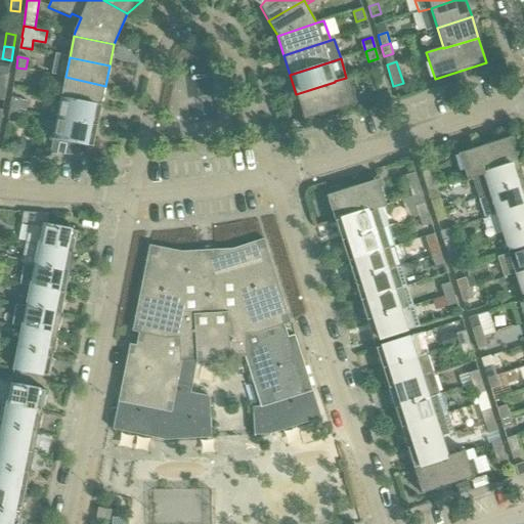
[(26,69),(16,68),(14,78),(25,80),(26,69)]
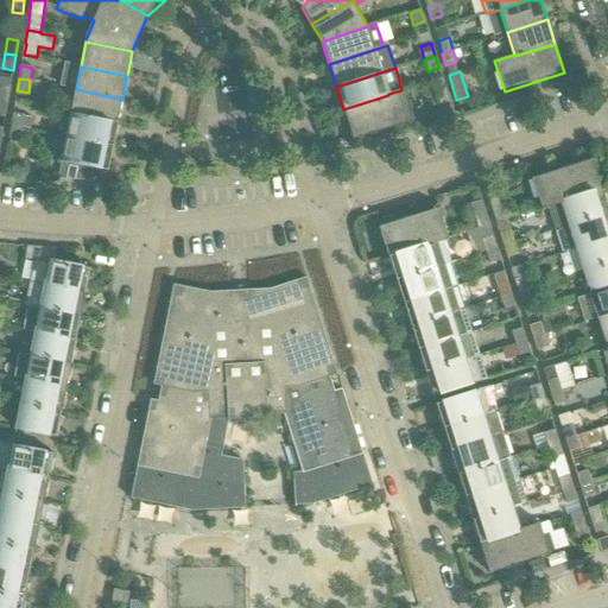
[(450,102),(442,78),(431,82),(439,106),(450,102)]
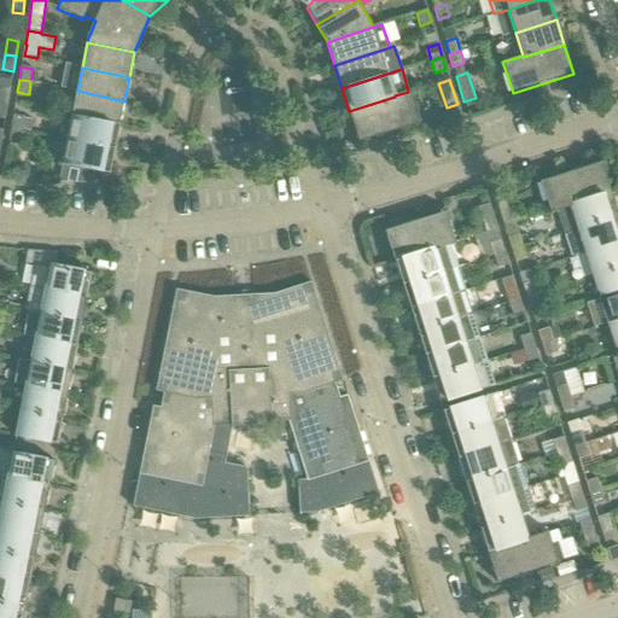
[(0,87),(0,103),(7,105),(10,89),(0,87)]
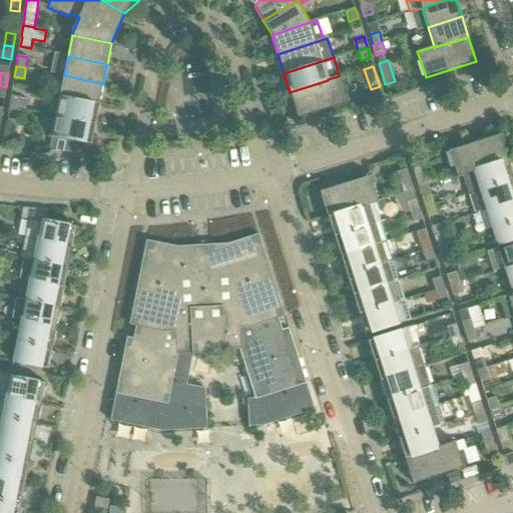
[(64,75),(60,95),(99,103),(103,84),(64,75)]
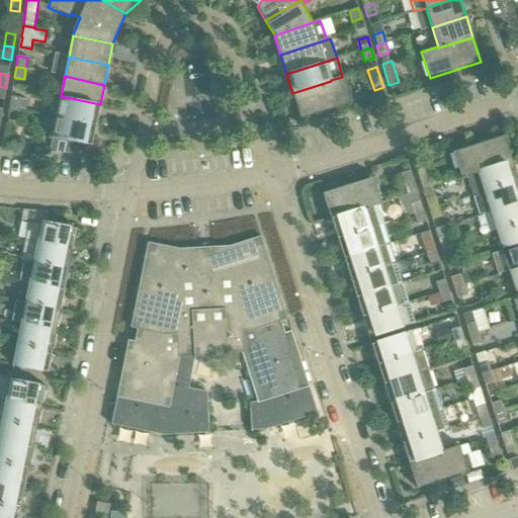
[(331,81),(292,93),(300,118),(314,114),(335,108),(351,103),(343,77),(343,76),(342,77),(331,80),(331,81)]
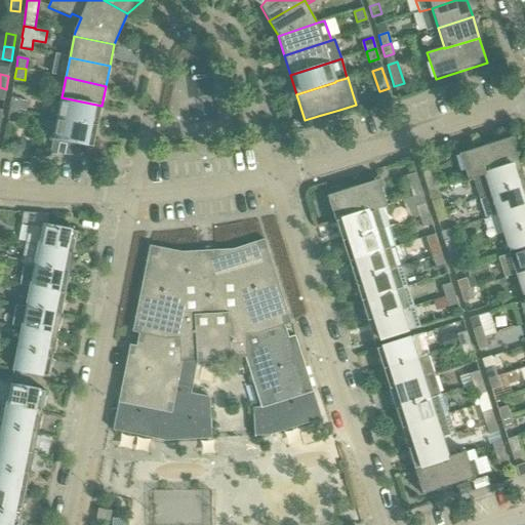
[(62,97),(57,118),(97,126),(102,106),(62,97)]
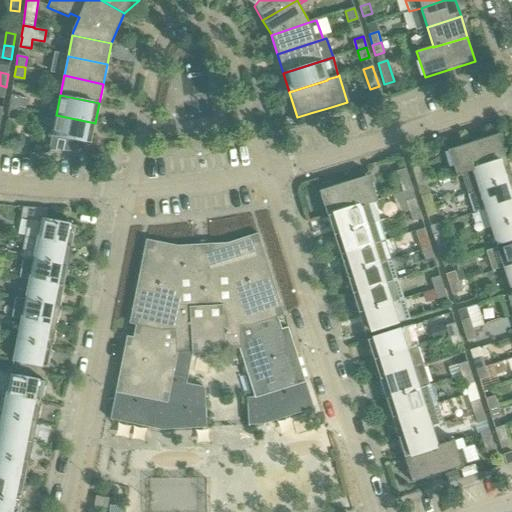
[(11,96),(9,106),(19,108),(20,97),(11,96)]
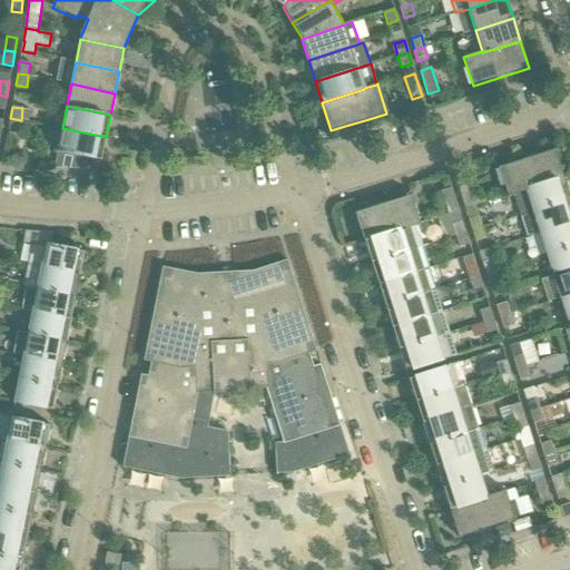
[(21,120),(10,118),(8,130),(19,131),(21,120)]
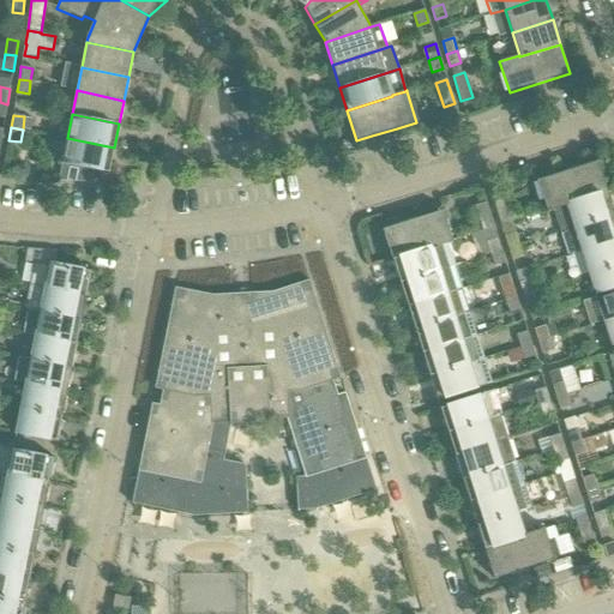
[(114,148),(67,138),(62,163),(59,181),(91,182),(94,170),(109,173),(114,148)]
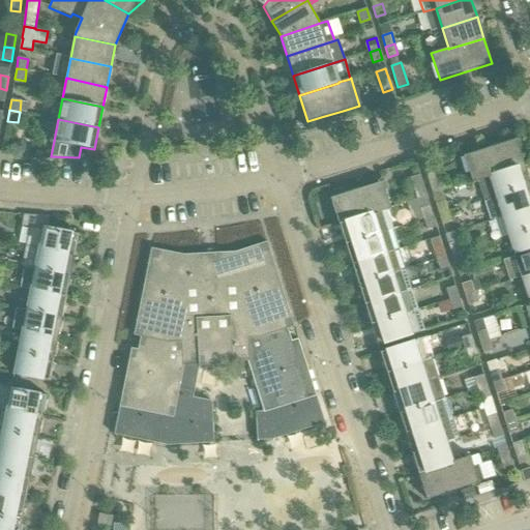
[(472,183),(478,181),(490,177),(490,176),(524,165),(516,139),(464,155),(472,181),(472,183)]
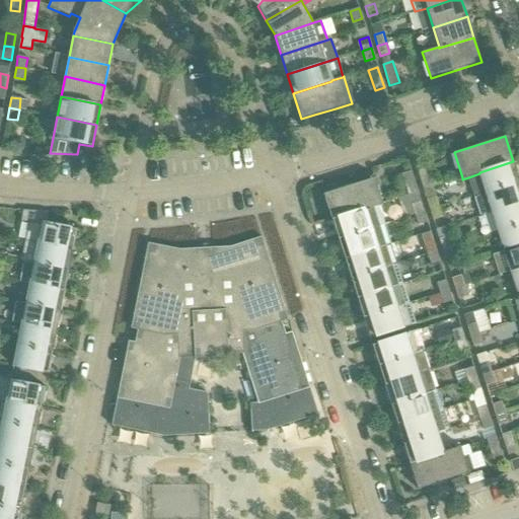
[(468,177),(473,196),(518,180),(518,179),(513,161),(479,172),(479,173),(468,177)]
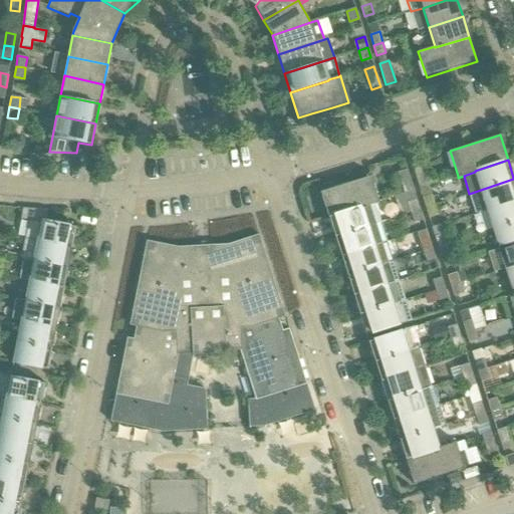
[(413,168),(420,189),(429,186),(422,165),(413,168)]
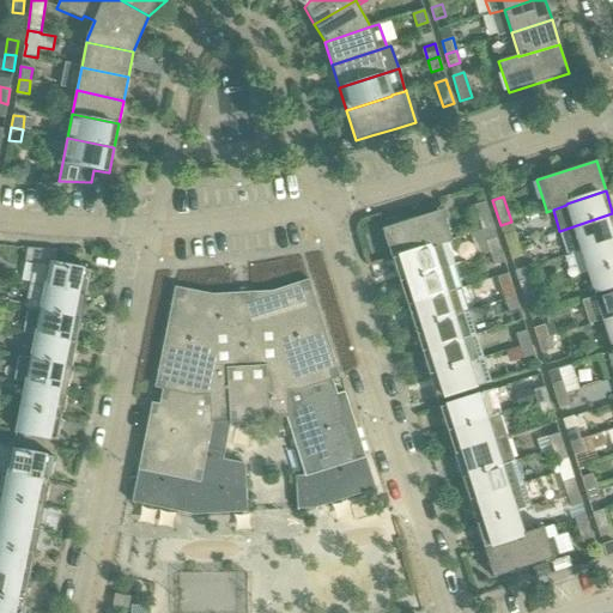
[(493,226),(485,202),(474,206),(483,230),(493,226)]
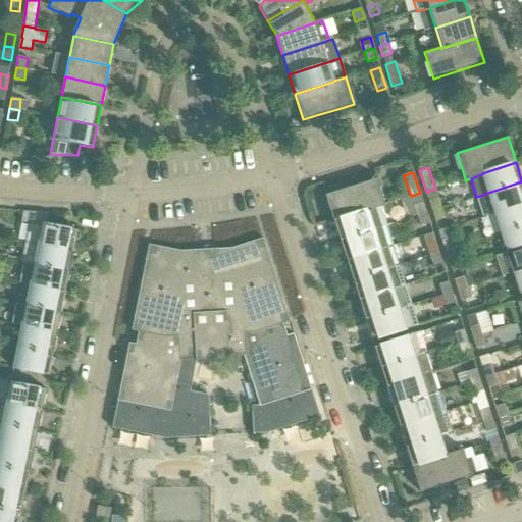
[(325,195),(333,220),(367,210),(368,211),(379,207),(385,206),(384,204),(376,179),(325,195)]
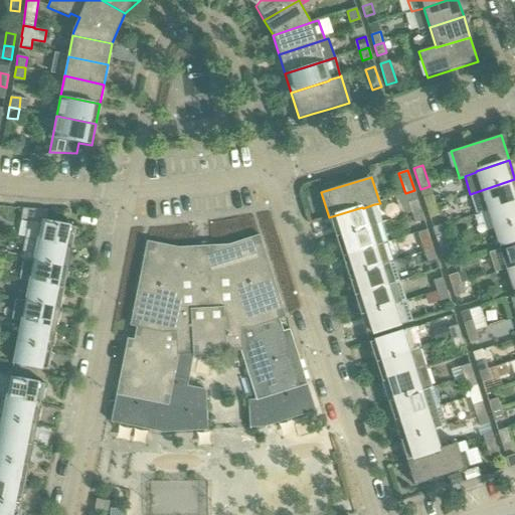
[(477,213),(488,210),(514,201),(514,179),(470,194),(477,213)]
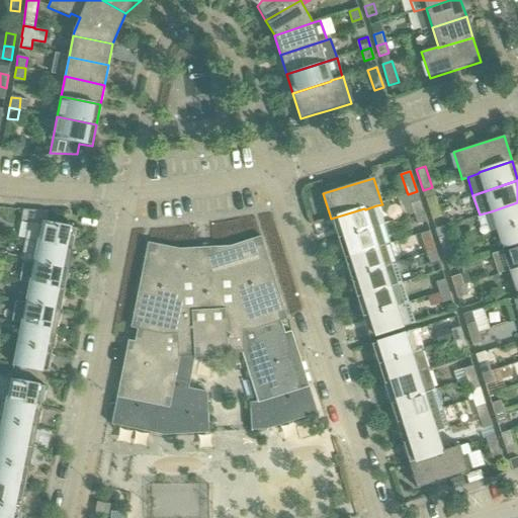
[(426,199),(429,209),(438,206),(435,196),(426,199)]
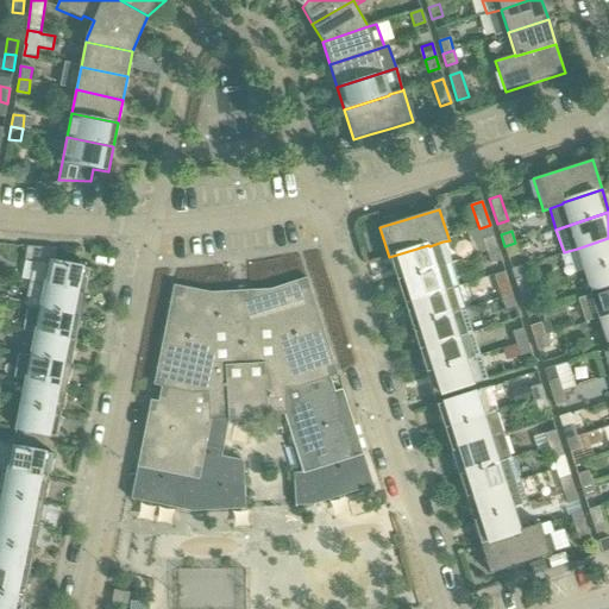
[(487,251),(487,252),(497,249),(494,237),(483,240),(487,251)]
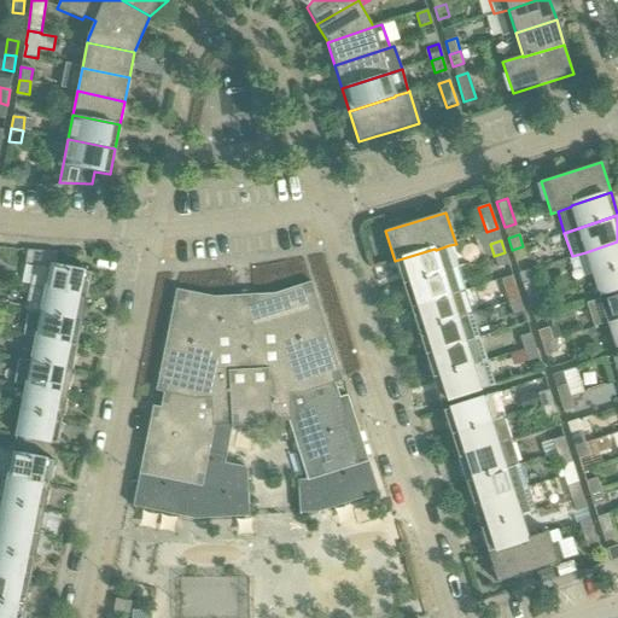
[(617,242),(586,252),(593,277),(617,268),(617,242)]
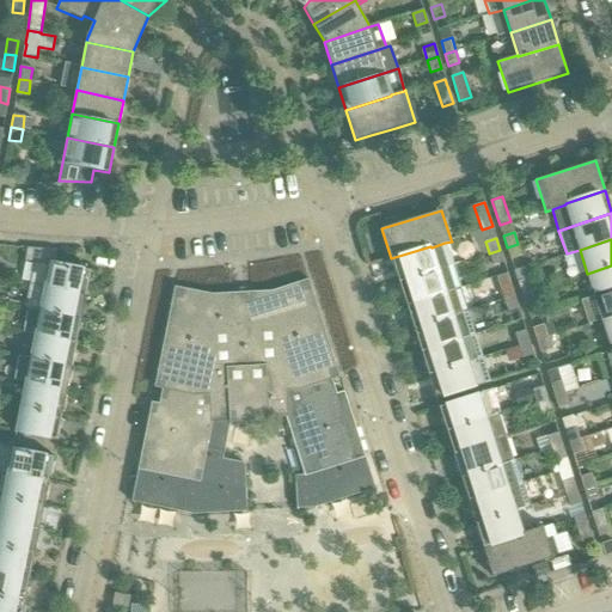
[(391,258),(398,281),(452,264),(445,243),(432,248),(430,246),(391,258)]
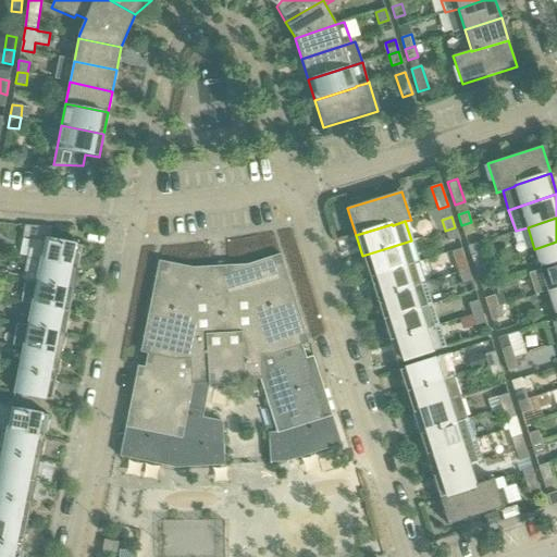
[(471,222),(461,225),(465,236),(474,233),(471,222)]
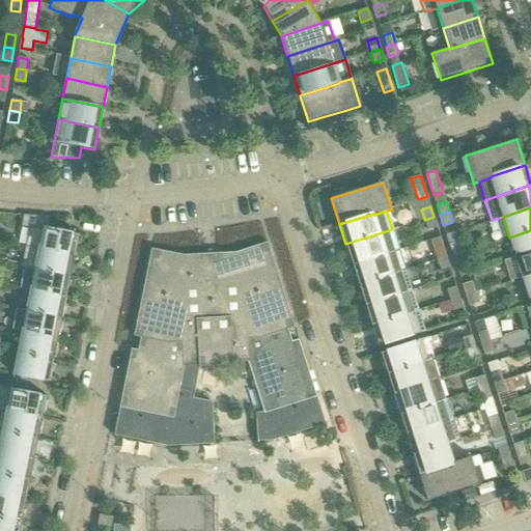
[(26,246),(38,249),(75,256),(79,234),(47,228),(49,217),(23,215),(21,226),(29,228),(26,246)]
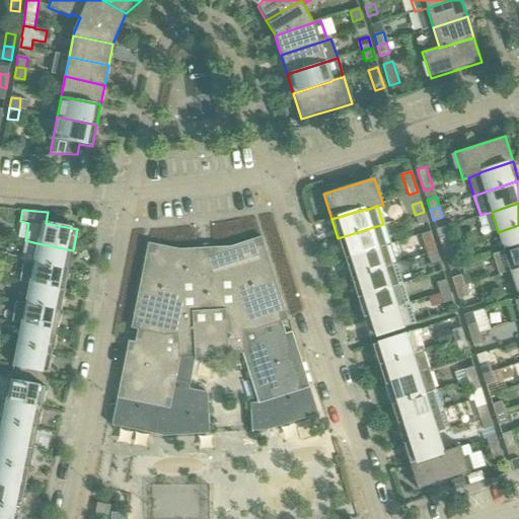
[(424,212),(415,215),(418,225),(427,222),(424,212)]
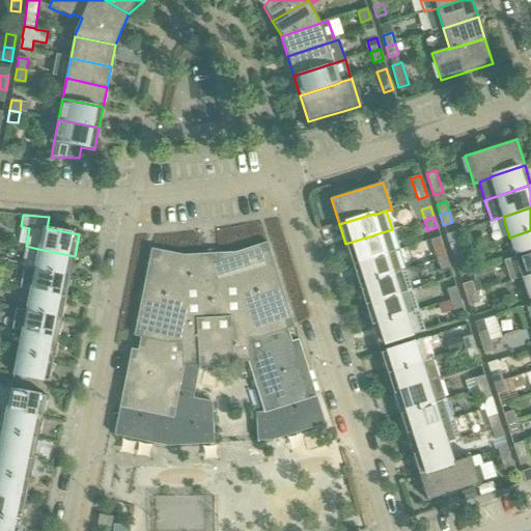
[(352,264),(387,253),(398,250),(392,229),(345,244),(352,264)]
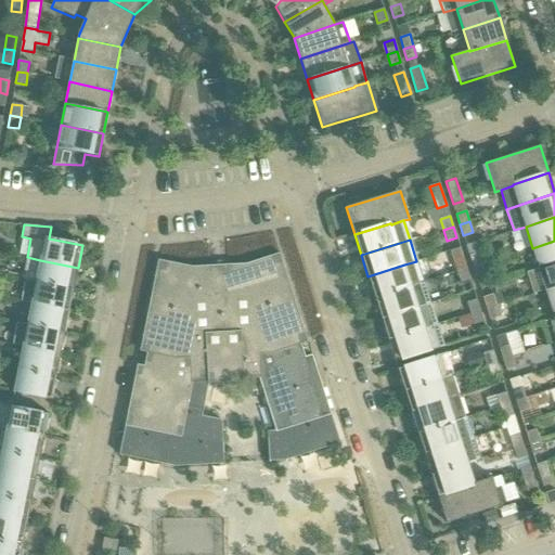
[(483,246),(481,241),(466,246),(469,256),(473,267),(482,263),(480,256),(479,253),(482,252),(485,250),(483,246)]
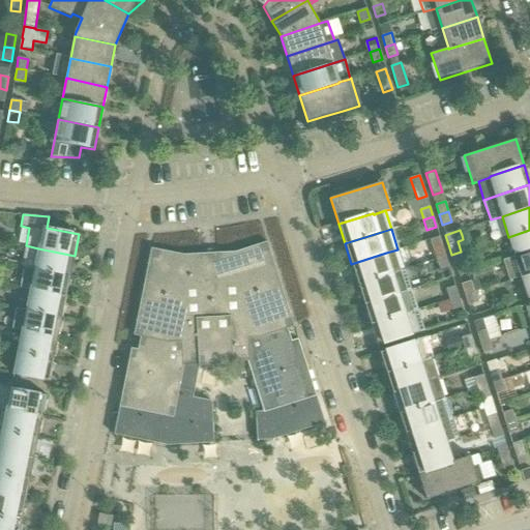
[(529,230),(508,237),(516,257),(529,252),(529,230)]
